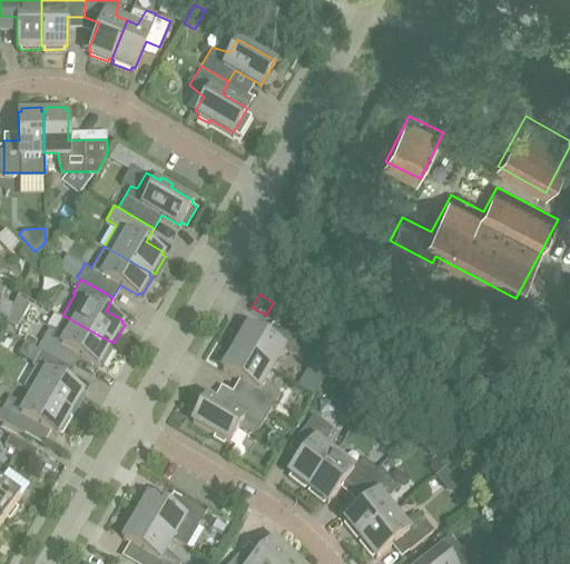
[(37,346),(40,348),(65,362),(72,367),(80,354),(97,364),(99,362),(102,363),(112,346),(109,344),(110,342),(62,315),(55,327),(49,326),(37,346)]
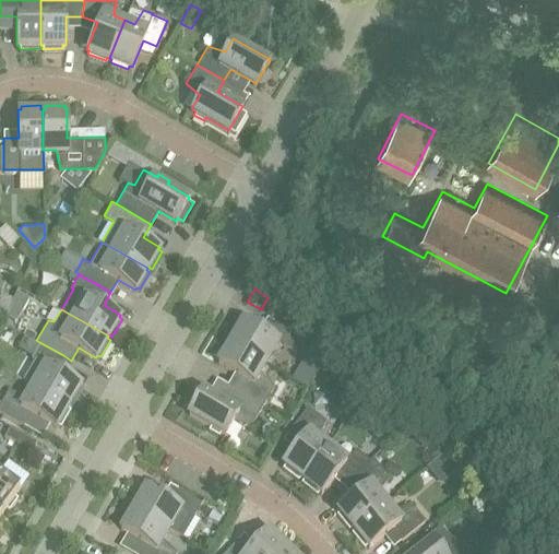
[(230,339),(266,361),(278,340),(295,350),(302,336),(275,319),(268,332),(242,318),(241,320),(238,319),(228,336),(232,338),(230,339)]
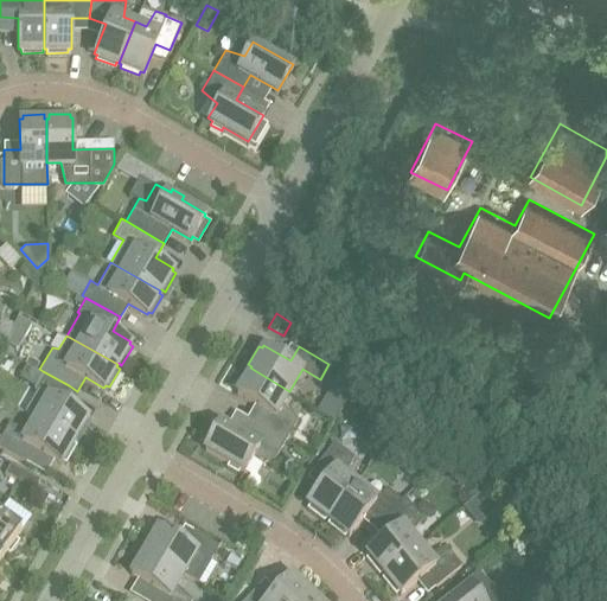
[(263,407),(256,420),(285,438),(298,416),(282,402),(289,391),(250,368),(249,370),(246,368),(235,387),(238,388),(237,391),(263,407)]
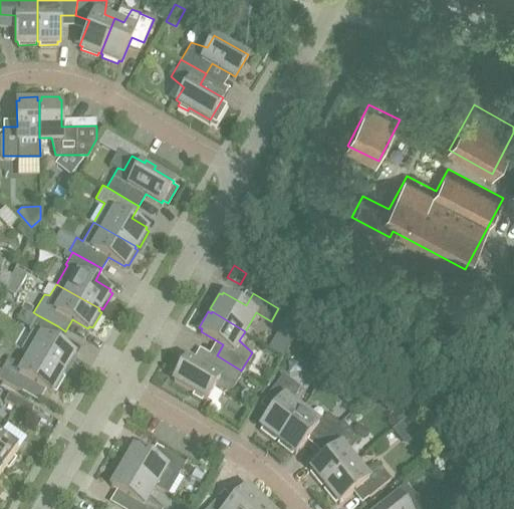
[(65,331),(58,326),(36,314),(29,326),(32,328),(21,347),(30,352),(62,371),(63,369),(66,371),(75,355),(72,354),(74,351),(58,343),(65,331)]
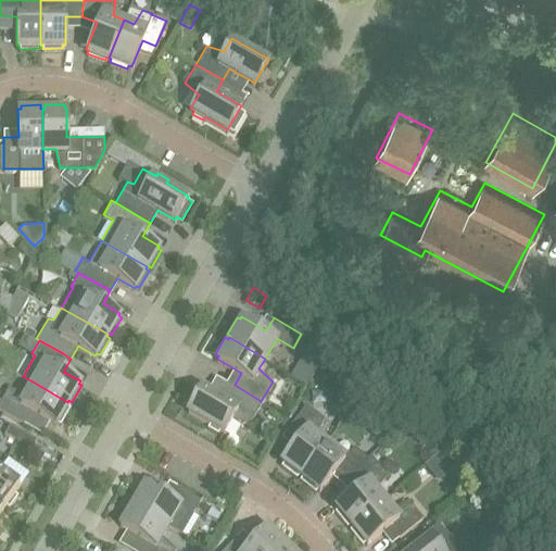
[(0,399),(0,408),(23,422),(30,409),(55,423),(57,421),(60,422),(70,405),(66,403),(67,402),(33,382),(26,391),(8,386),(0,399)]
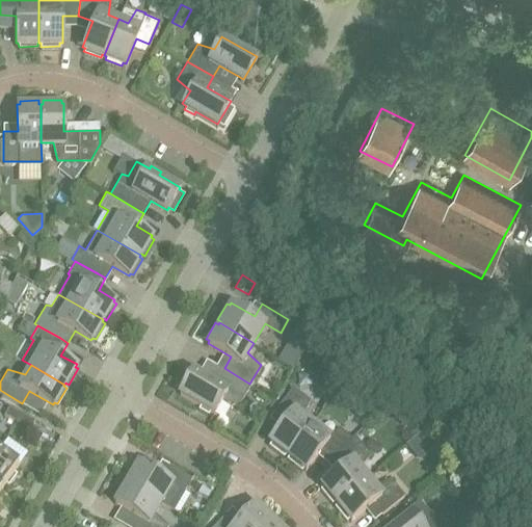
[(238,404),(249,384),(224,368),(216,383),(192,369),(179,391),(201,403),(198,406),(208,413),(210,410),(214,412),(221,399),(238,404)]
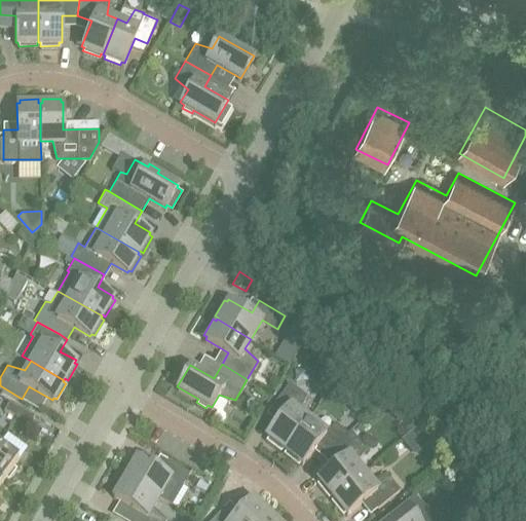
[(283,447),(284,448),(308,417),(299,410),(306,394),(290,380),(271,404),(283,412),(266,434),(268,435),(266,438),(280,449),(283,447)]
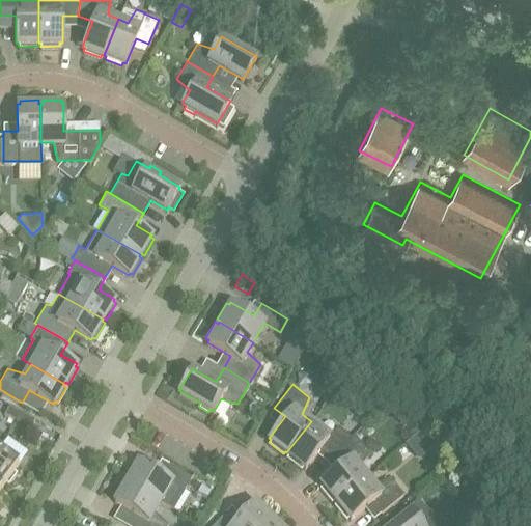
[(17,419),(23,410),(9,402),(4,411),(6,413),(0,423),(11,430),(17,419)]
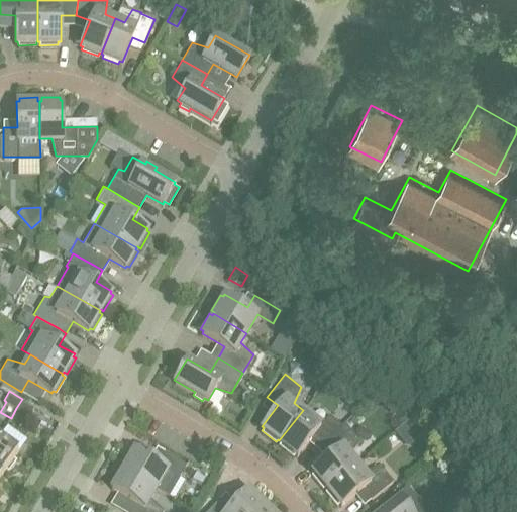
[(22,399),(16,408),(28,415),(34,406),(22,399)]
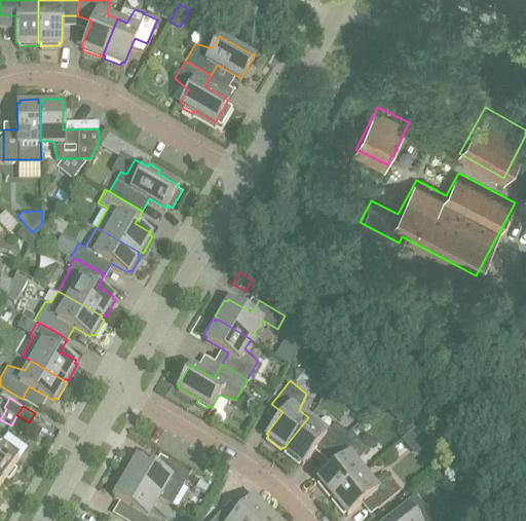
[(318,441),(330,449),(348,431),(334,419),(326,431),(308,417),(284,448),(286,449),(284,451),(298,462),(300,460),(302,461),(318,441)]
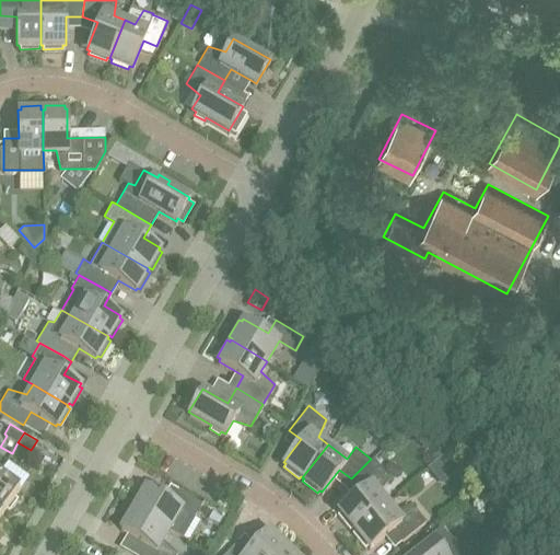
[(373,455),(371,459),(351,478),(361,489),(338,508),(340,510),(337,512),(350,528),(352,525),(353,527),(386,500),(378,492),(391,476),(373,455)]
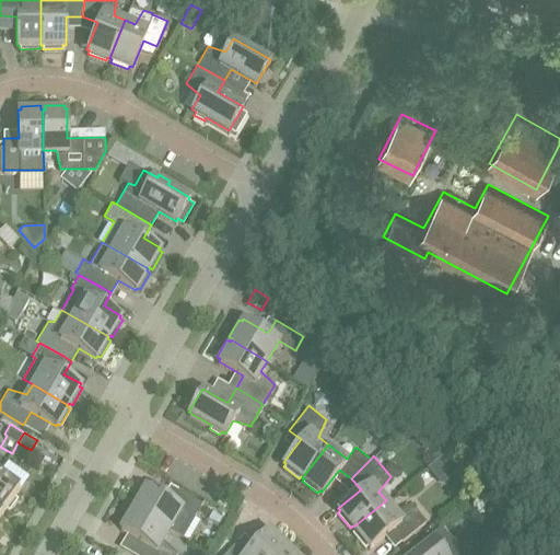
[(0,474),(0,513),(19,488),(0,474)]
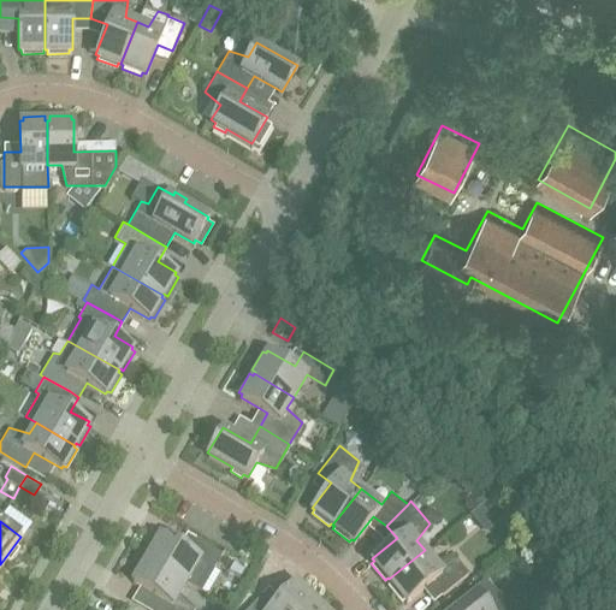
[(155,534),(144,554),(148,555),(147,557),(185,580),(196,586),(209,563),(213,566),(223,551),(196,536),(188,550),(179,545),(160,534),(159,537),(155,534)]
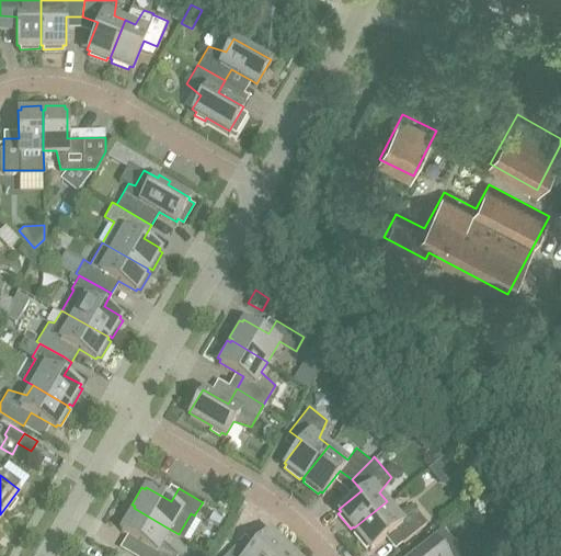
[(392,529),(402,541),(426,520),(412,502),(395,511),(387,501),(354,528),(356,530),(353,532),(365,547),(368,545),(370,547),(392,529)]
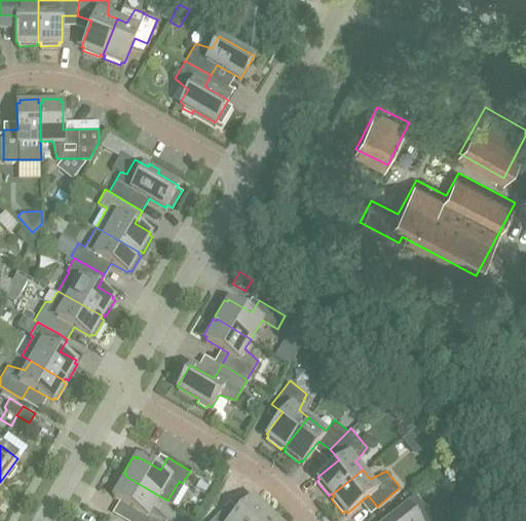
[(121,476),(112,491),(115,493),(114,495),(119,498),(129,505),(137,509),(129,520),(163,520),(166,518),(153,506),(158,495),(125,476),(124,477),(121,476)]
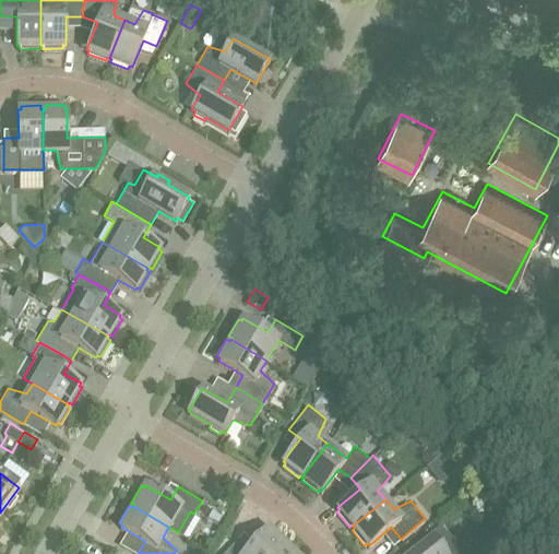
[(237,538),(221,553),(275,553),(285,545),(284,544),(286,541),(272,527),(270,530),(268,528),(254,542),(248,549),(237,538)]
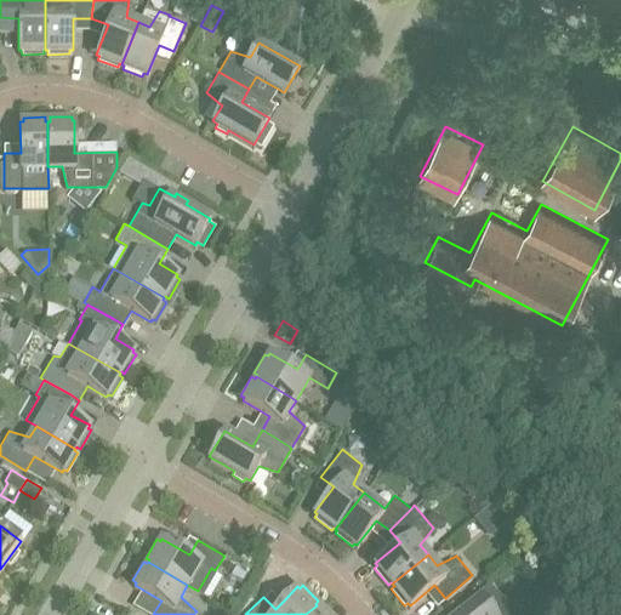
[(518,614),(508,602),(490,610),(479,597),(476,599),(473,597),(462,604),(465,608),(455,614),(518,614)]
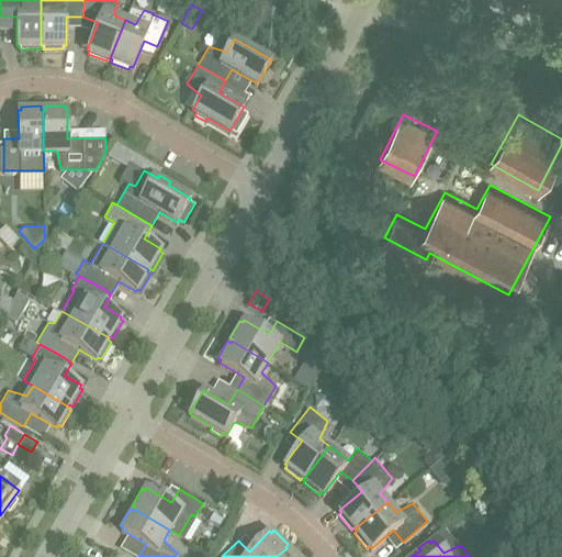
[(301,556),(291,547),(288,549),(287,548),(277,556),(301,556)]
